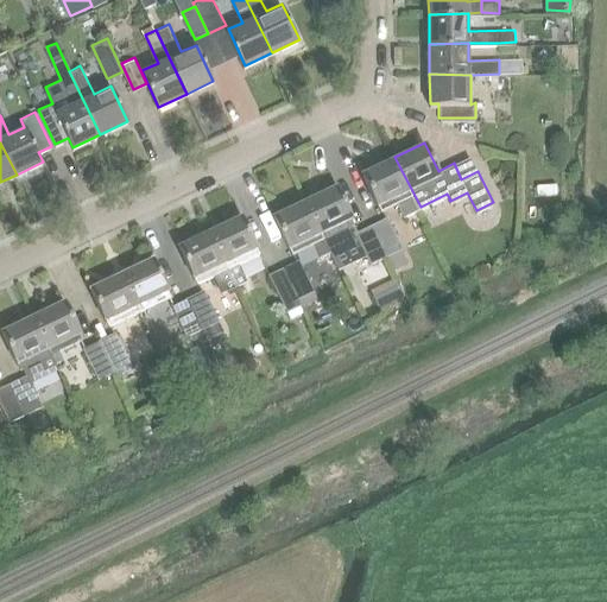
[(404,215),(421,207),(394,157),(361,172),(377,203),(378,203),(380,208),(397,201),(404,215)]
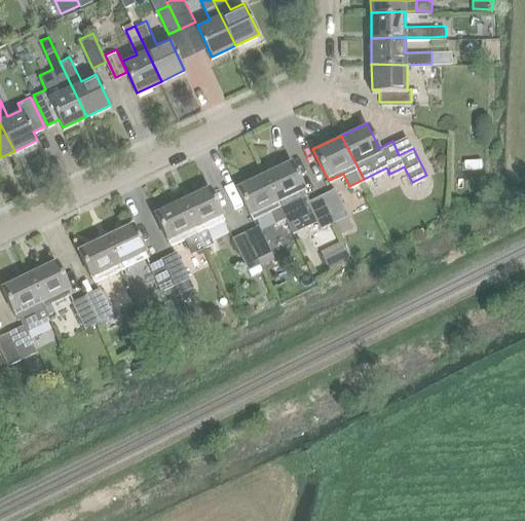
[(308,199),(305,192),(290,160),(264,173),(280,203),(287,217),(309,206),(320,226),(334,220),(322,193),(308,199)]
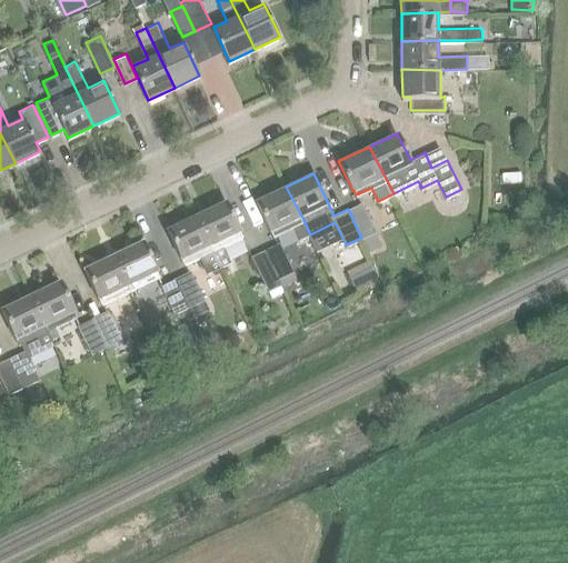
[(310,234),(304,220),(286,187),(255,202),(271,235),(294,224),(300,239),(310,234)]
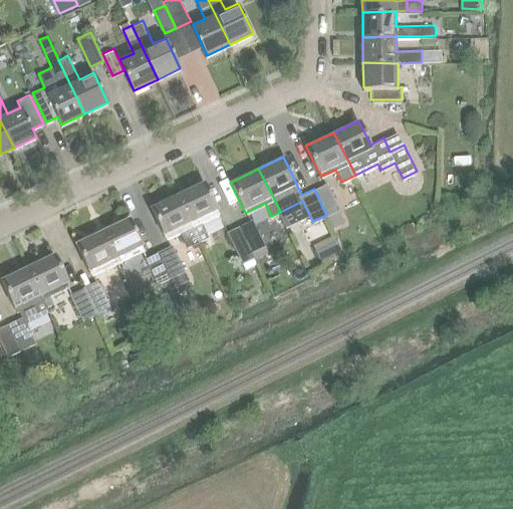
[(203,182),(178,194),(200,239),(208,235),(201,221),(218,212),(203,182)]
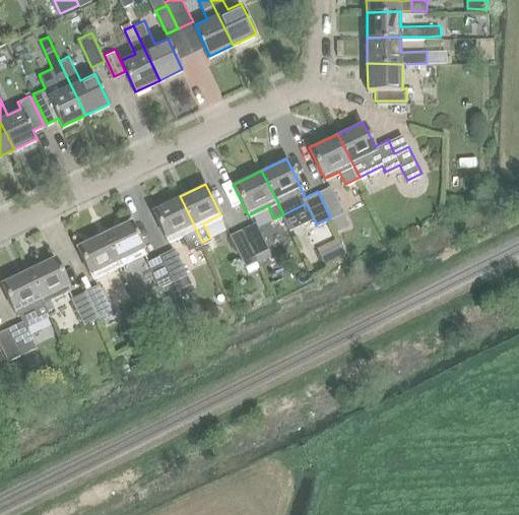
[(318,191),(330,217),(343,211),(331,185),(318,191)]
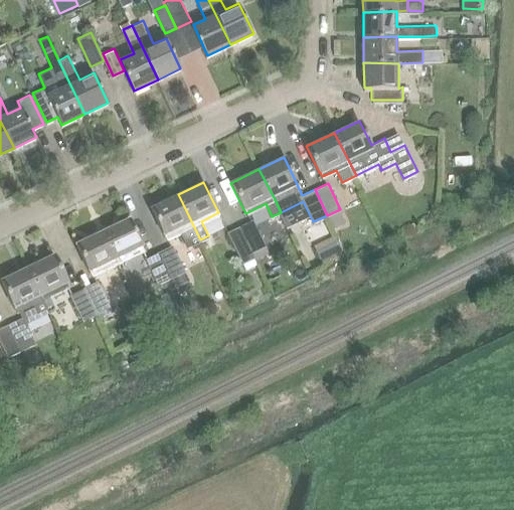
[(188,245),(200,239),(178,194),(152,207),(167,237),(181,230),(188,245)]
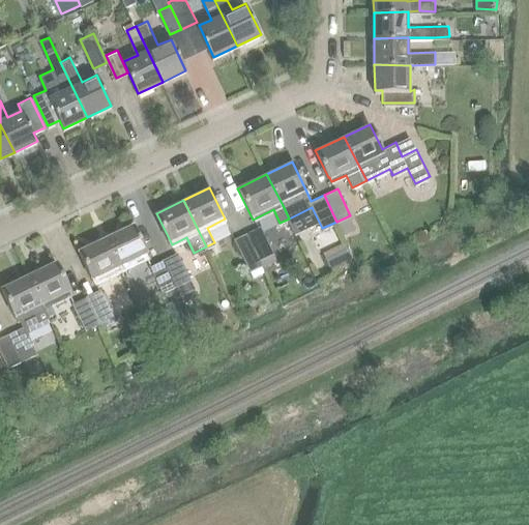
[(107,238),(121,269),(148,256),(133,226),(107,238)]
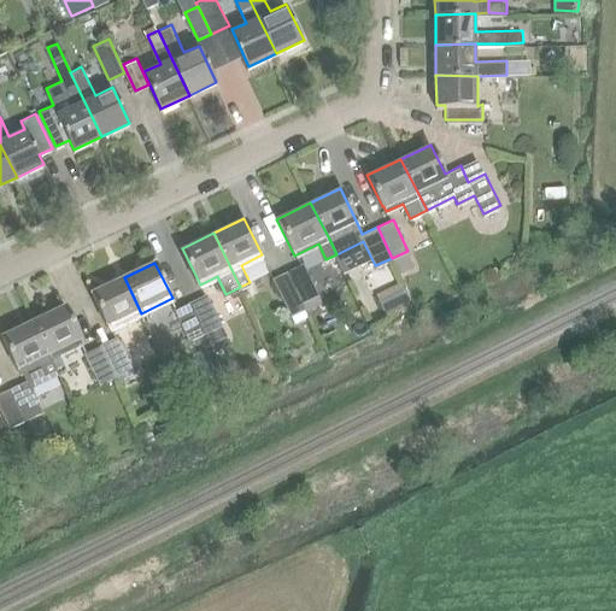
[(303,263),(287,270),(301,300),(317,293),(303,263)]
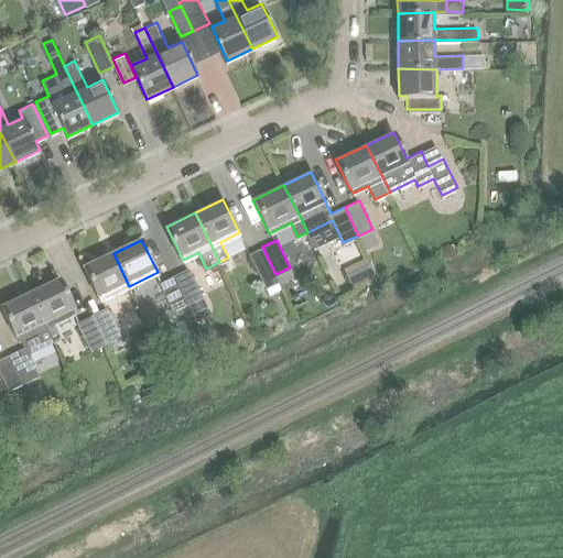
[(279,282),(275,274),(262,247),(249,253),(266,287),(268,286),(270,292),(281,286),(279,282)]
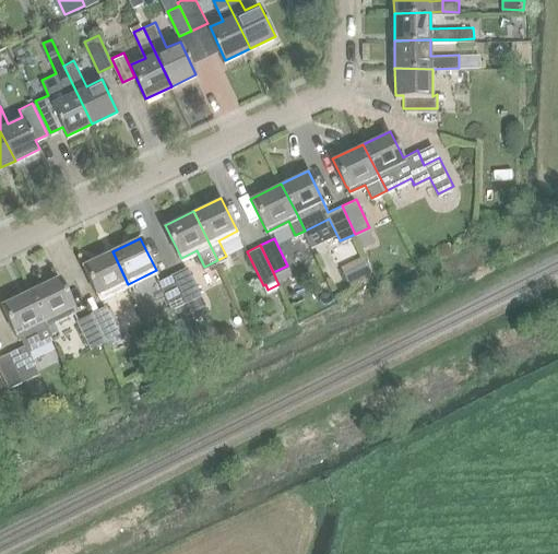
[(128,284),(113,251),(82,266),(97,298),(128,284)]
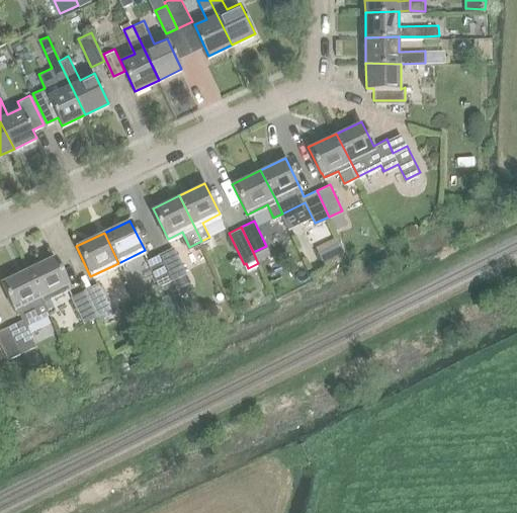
[(330,238),(333,243),(338,253),(345,249),(340,240),(337,235),(330,238)]
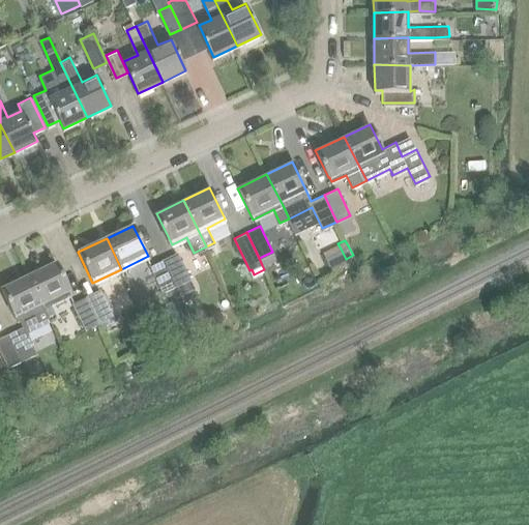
[(177,251),(163,258),(176,285),(189,278),(177,251)]
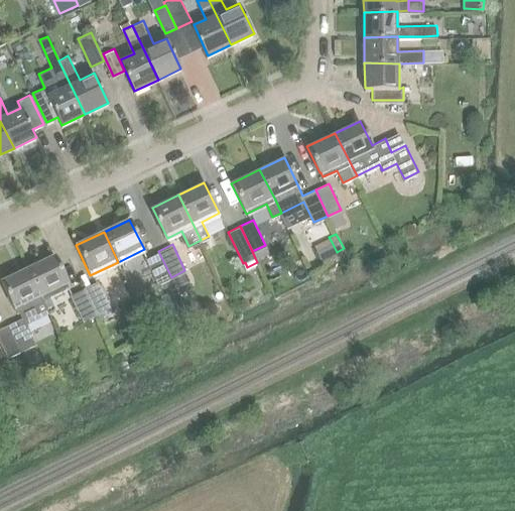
[(171,277),(158,251),(144,258),(157,284),(171,277)]
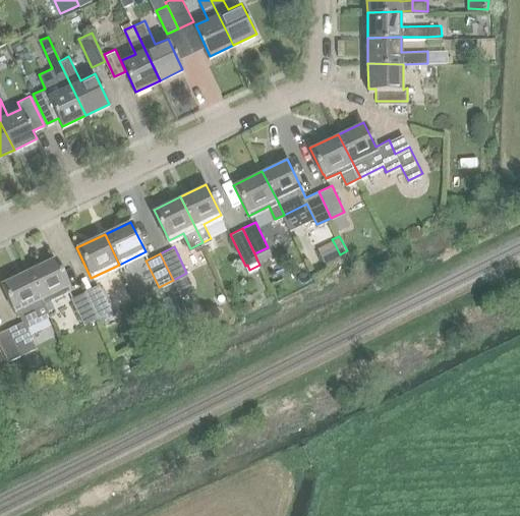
[(27,271),(43,301),(68,289),(53,258),(27,271)]
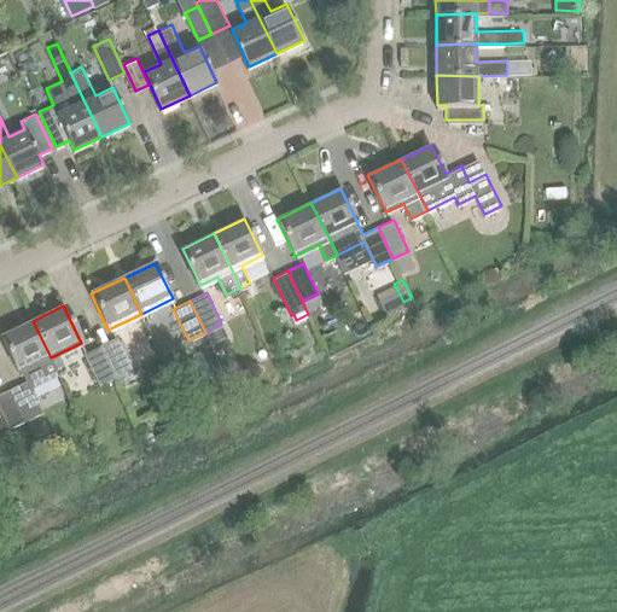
[(59,374),(51,357),(33,321),(0,336),(0,337),(18,373),(21,372),(22,374),(23,373),(27,380),(30,389),(59,374)]
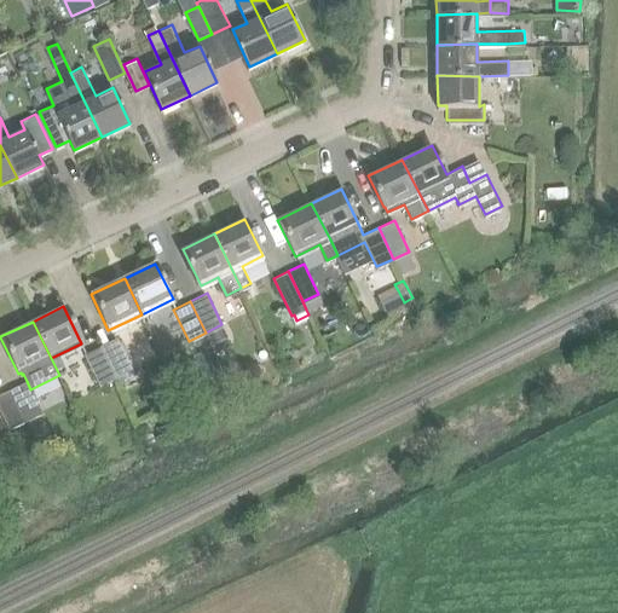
[(100,345),(115,376),(132,368),(116,337),(100,345)]
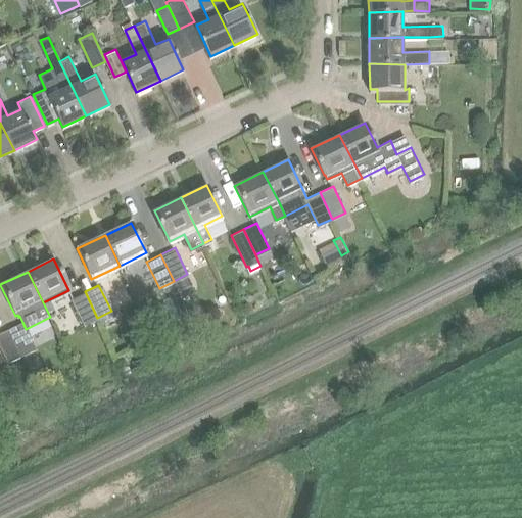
[(97,318),(85,291),(70,298),(83,325),(97,318)]
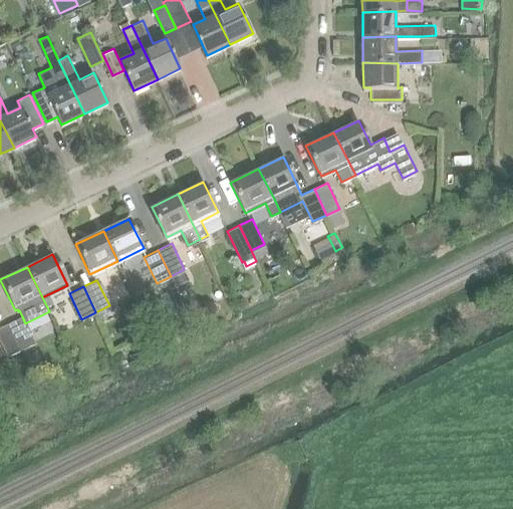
[(22,316),(9,322),(21,349),(34,342),(25,323),(22,316)]
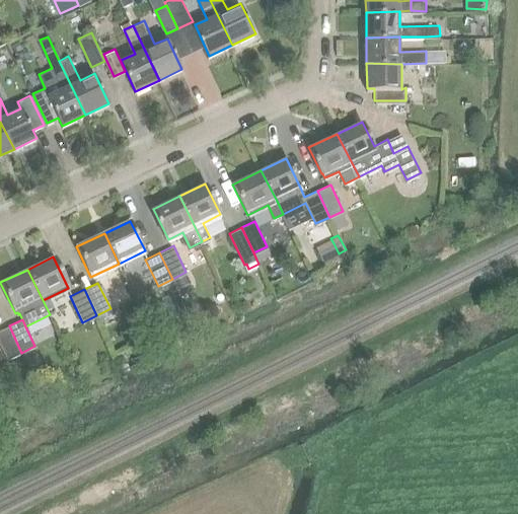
[(21,353),(9,325),(0,329),(0,343),(7,359),(21,353)]
